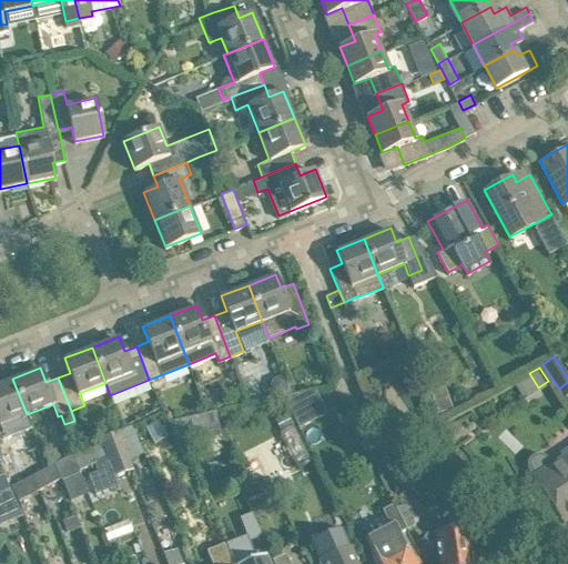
[(27,414),(12,379),(0,383),(0,439),(6,436),(0,424),(27,414)]
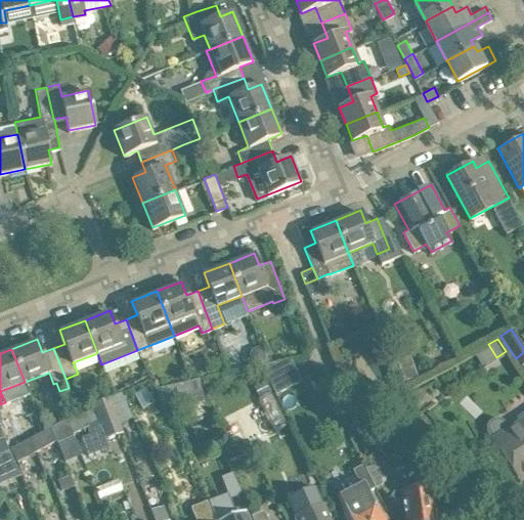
[(302,379),(291,357),(260,363),(275,393),(302,379)]
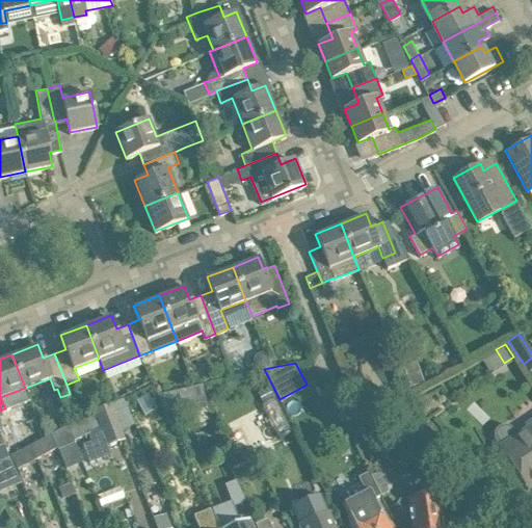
[(416,370),(405,373),(408,383),(422,377),(421,373),(416,370)]
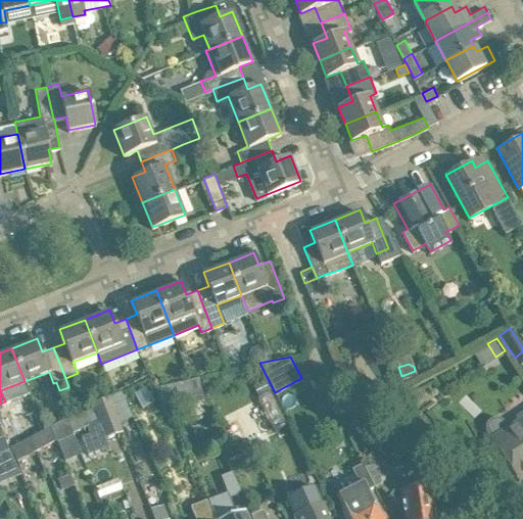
[(165,402),(202,393),(198,376),(161,384),(165,402)]
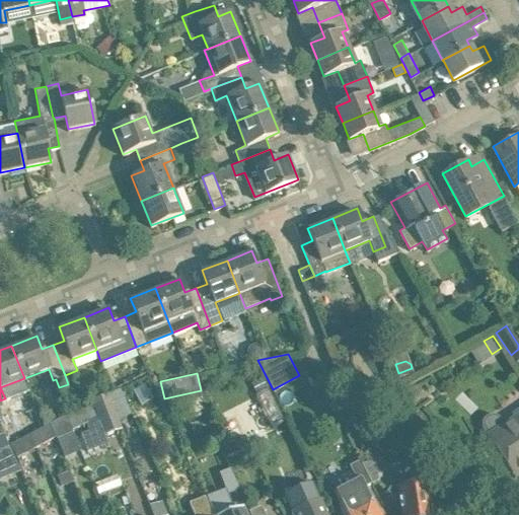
[(125,396),(120,386),(120,385),(106,391),(118,417),(132,411),(125,396)]
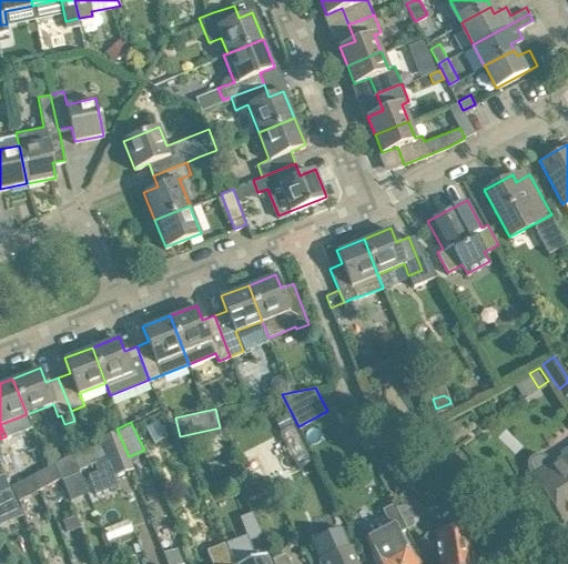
[(160,423),(148,430),(153,441),(165,434),(160,423)]
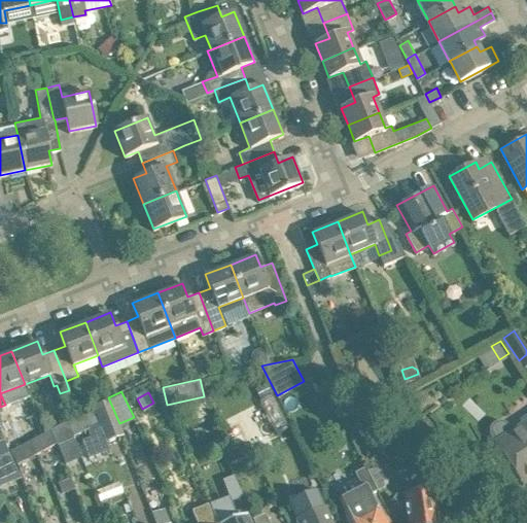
[(124,432),(119,423),(108,397),(93,405),(95,409),(93,410),(99,422),(107,441),(124,432)]
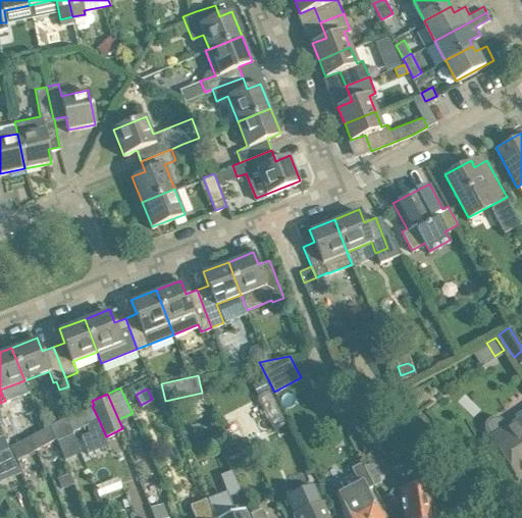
[(98,418),(92,406),(66,417),(72,429),(98,418)]
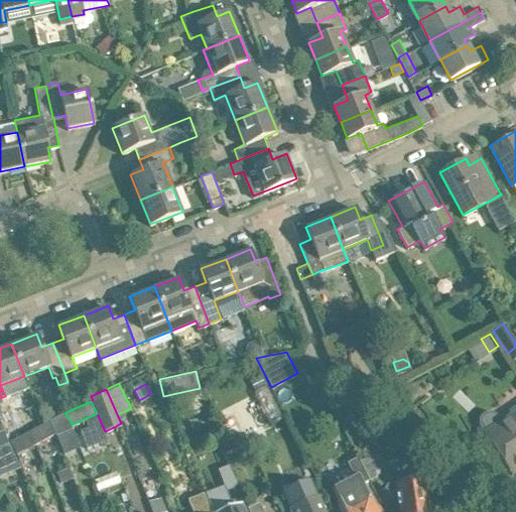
[(512,473),(515,469),(515,411),(509,416),(510,417),(504,421),(498,413),(495,411),(490,411),(487,413),(484,416),(482,420),(482,424),(486,431),(485,432),(512,473)]
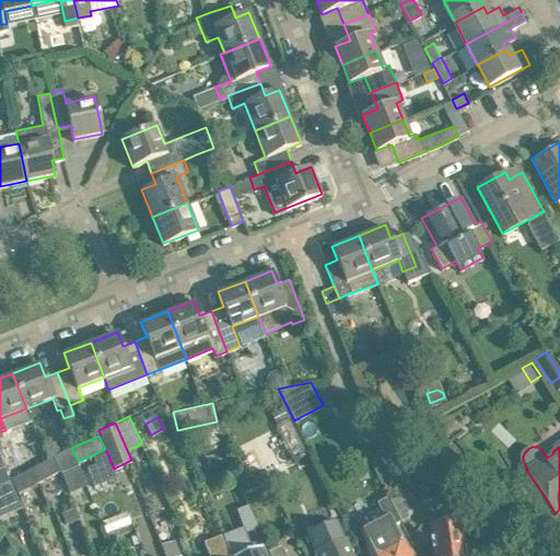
[(78,461),(71,448),(54,455),(60,471),(79,463),(78,461)]
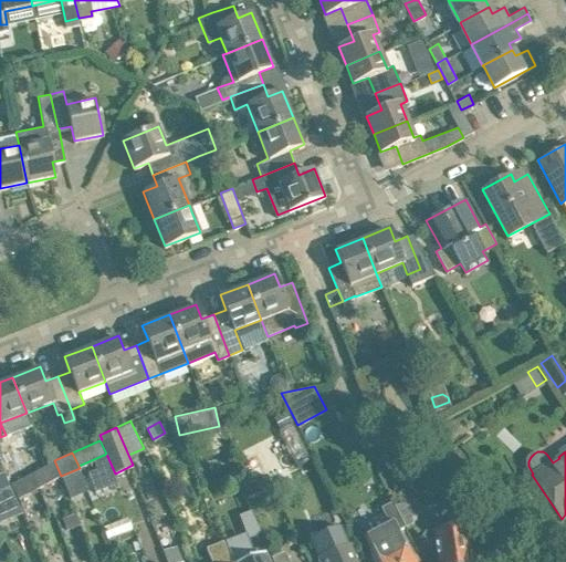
[(272,486),(268,476),(266,472),(260,475),(254,462),(243,467),(249,480),(238,485),(239,488),(240,487),(244,495),(245,495),(248,497),(272,486)]
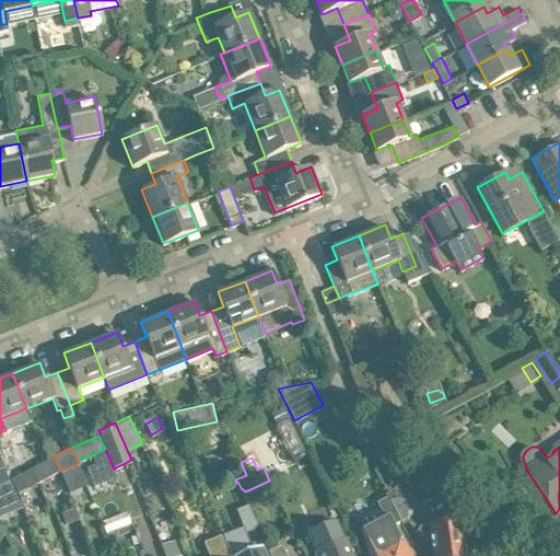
[(55,475),(48,462),(32,470),(37,483),(55,475)]
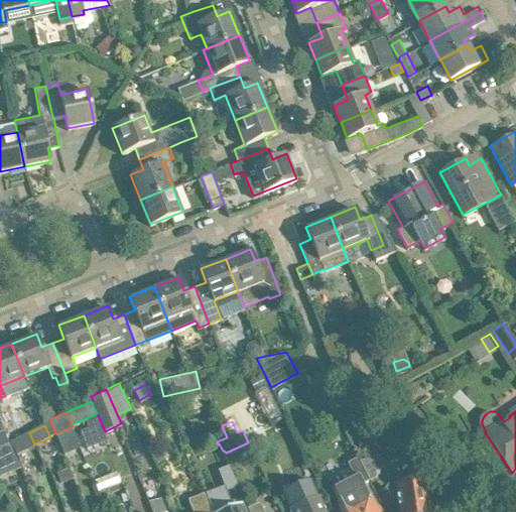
[(34,444),(29,432),(11,441),(17,454),(34,444)]
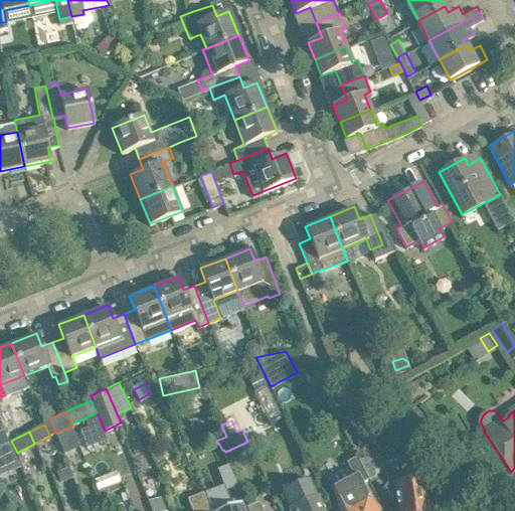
[(9,441),(0,445),(0,458),(13,451),(9,441)]
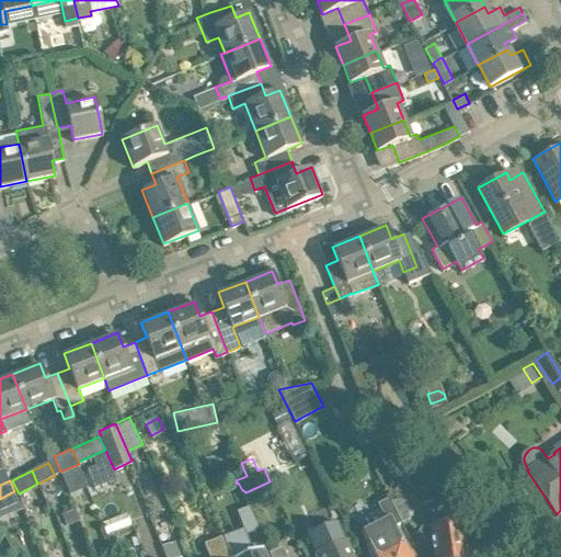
[(412,556),(396,524),(401,521),(390,499),(389,496),(377,502),(386,518),(361,532),(373,556),(412,556)]
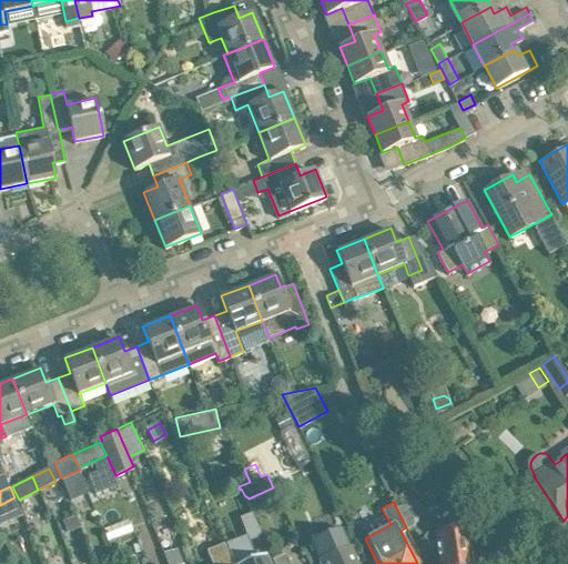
[(395,505),(406,527),(415,523),(411,503),(395,505)]
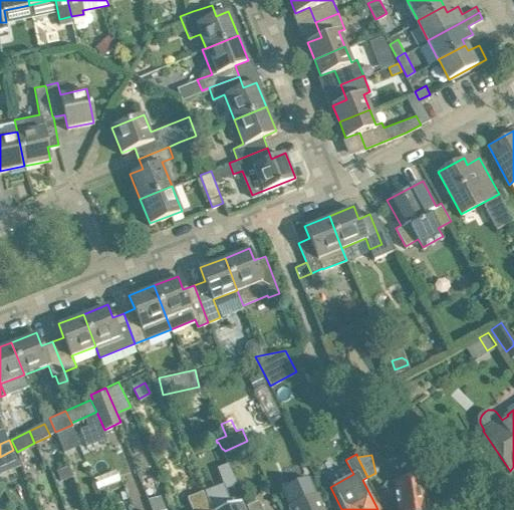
[(394,480),(384,481),(381,485),(393,494),(395,493),(397,509),(428,509),(427,502),(432,502),(432,503),(448,501),(458,488),(440,475),(423,477),(423,476),(408,478),(405,463),(391,465),(394,480)]
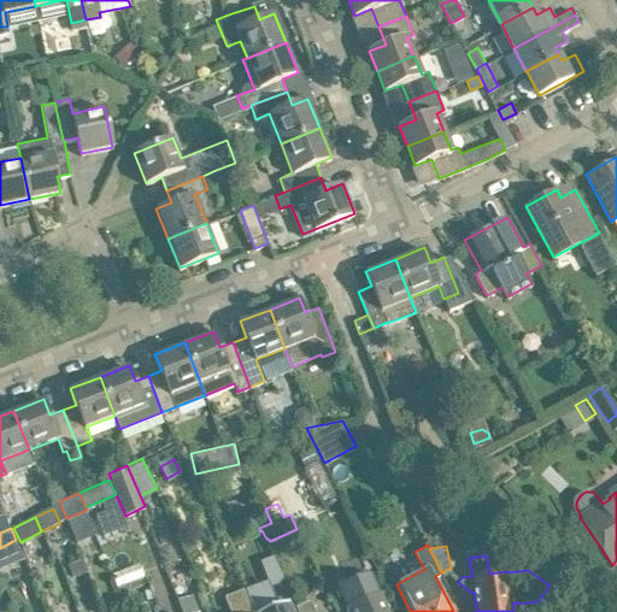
[(388,611),(380,590),(380,592),(371,572),(354,580),(363,599),(346,606),(348,611),(388,611)]
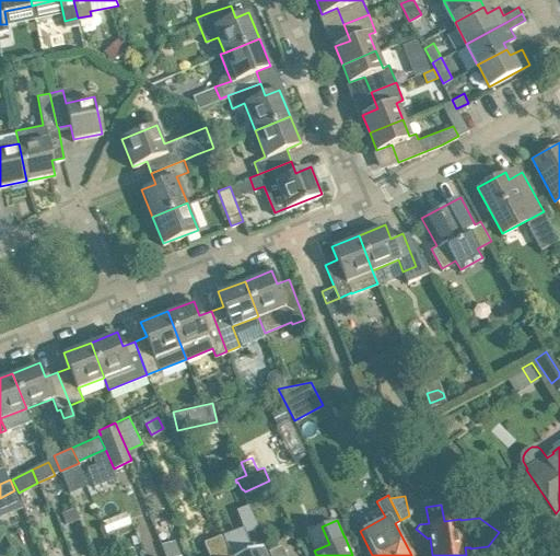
[(267,555),(261,545),(253,548),(245,530),(224,539),(231,555),(267,555)]
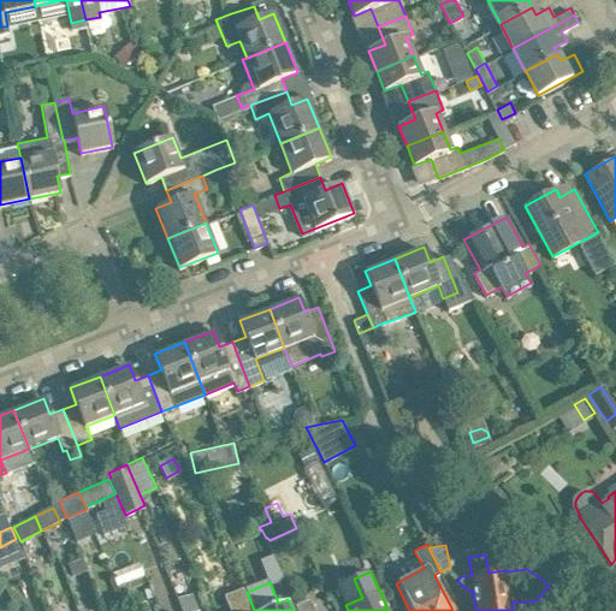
[(254,610),(247,592),(246,587),(224,594),(230,610),(254,610)]
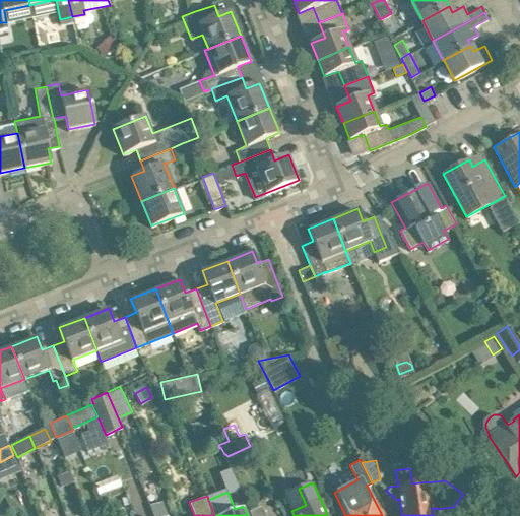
[(250,510),(252,515),(267,515),(262,505),(250,510)]
